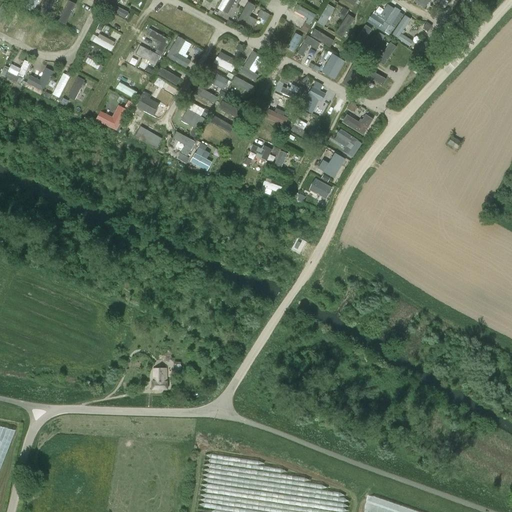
[(110,0),(107,9),(129,19),(132,13),(116,6),(118,0),(110,0)]
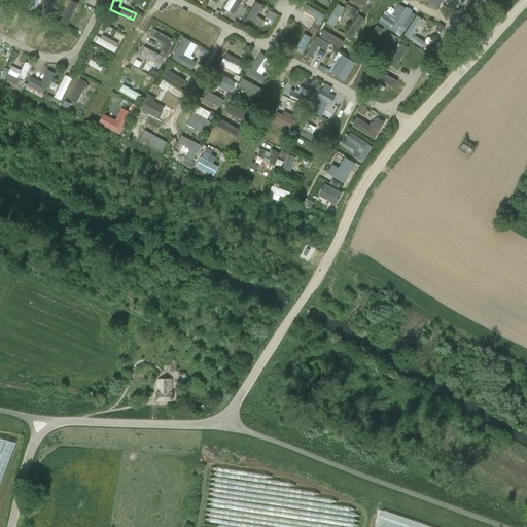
[(426,0),(426,1),(445,11),(450,0),(457,0),(461,2),(462,0),(426,0)]
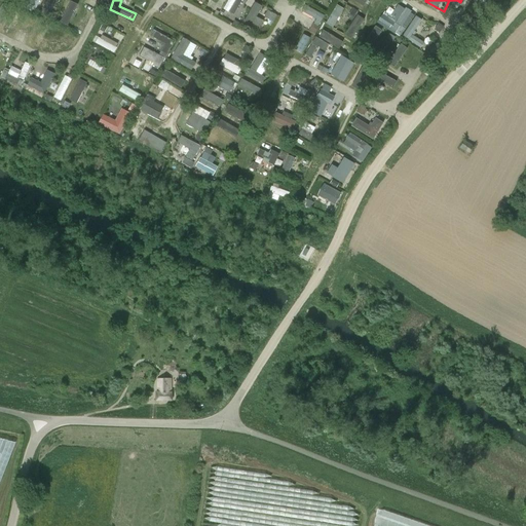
[(263,30),(265,23),(272,25),(277,11),(253,3),(246,23),(263,30)]
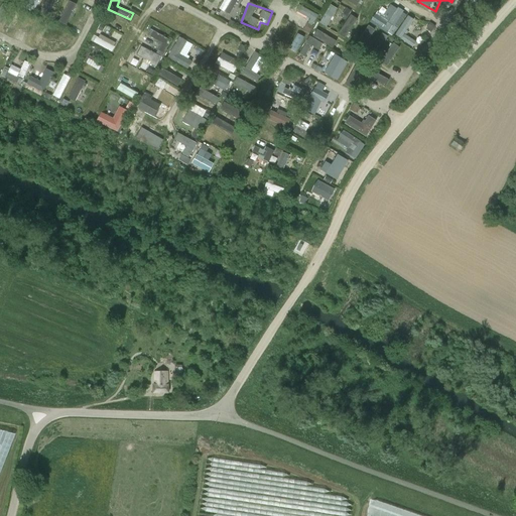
[(329,3),(321,23),(330,26),(337,6),(329,3)]
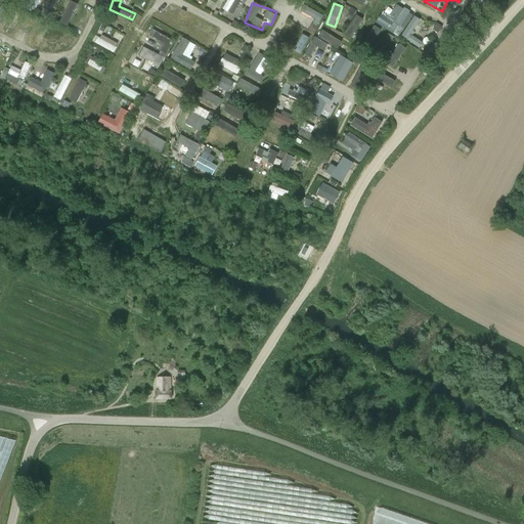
[(383,10),(376,23),(423,48),(426,43),(417,38),(421,32),(432,38),(435,32),(429,29),(431,25),(395,4),(390,14),(383,10)]
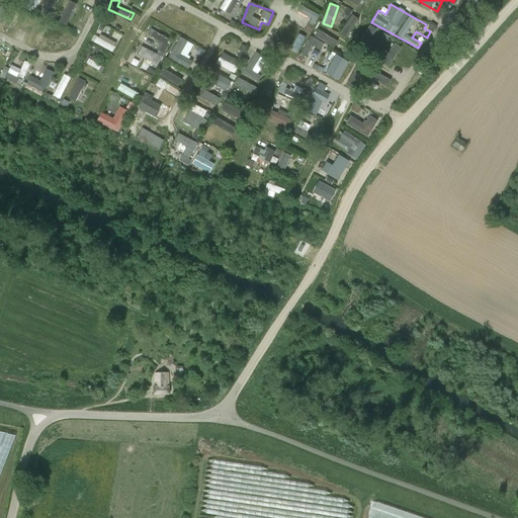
[(303,5),(299,11),(311,17),(305,29),(311,32),(321,15),(303,5)]
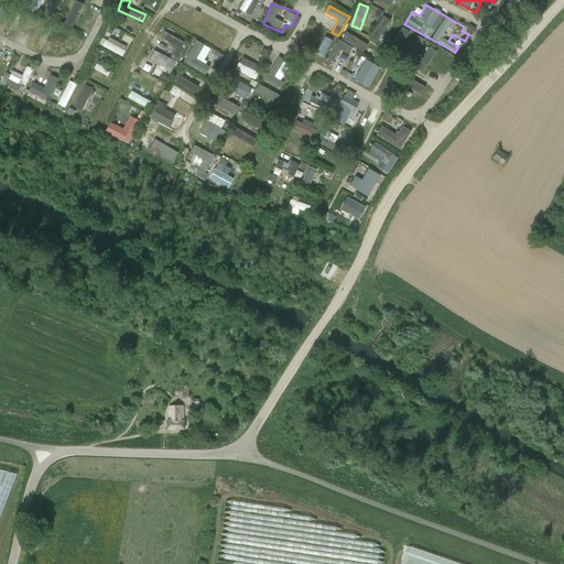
[(0,15),(0,33),(1,34),(13,13),(4,8),(0,15)]
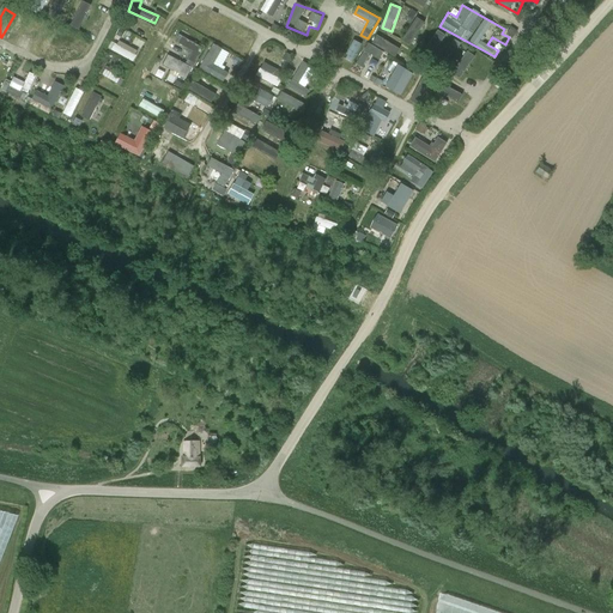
[(186,62),(193,67),(204,47),(180,34),(175,41),(193,50),(186,62)]
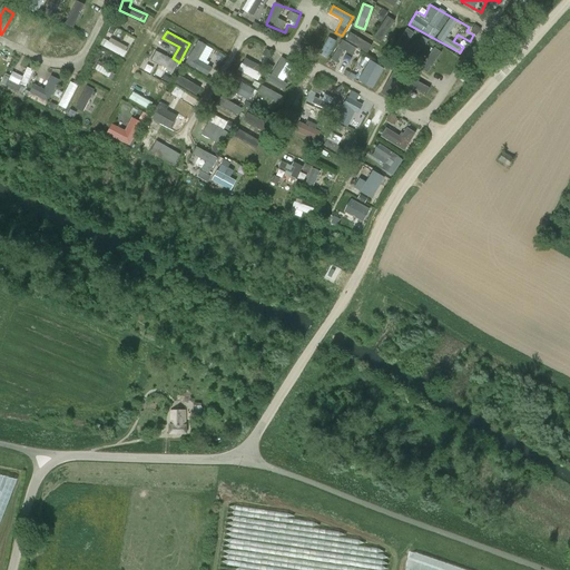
[(104,47),(125,57),(129,47),(108,37),(104,47)]
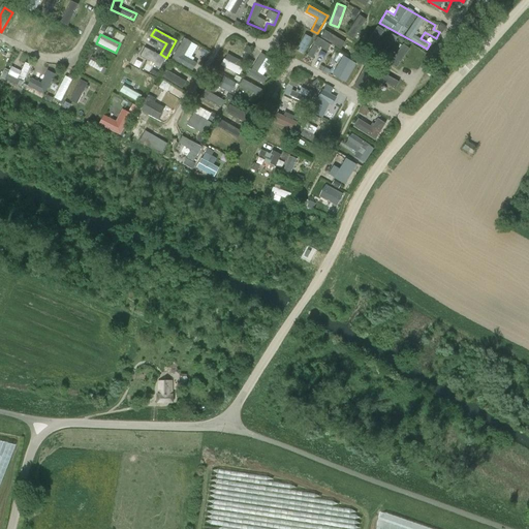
[(314,58),(319,48),(328,53),(332,44),(317,36),(308,54),(314,58)]
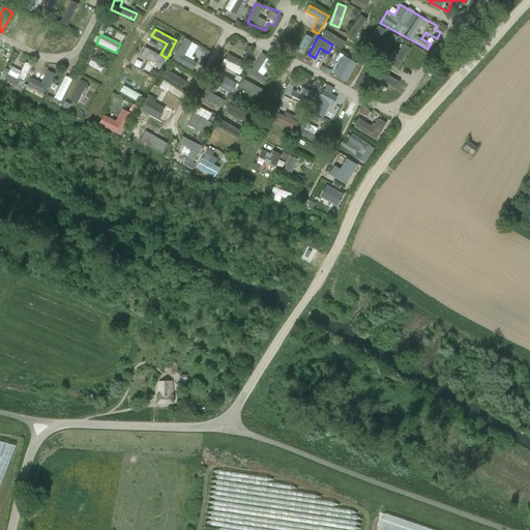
[(193,70),(200,59),(194,56),(199,46),(184,37),(172,59),(193,70)]
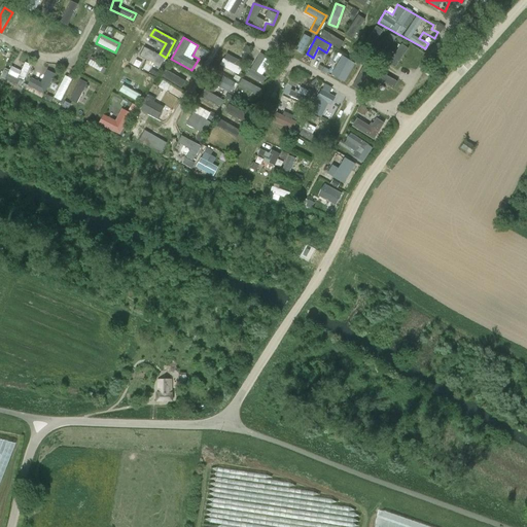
[(161,66),(165,57),(144,46),(140,56),(161,66)]
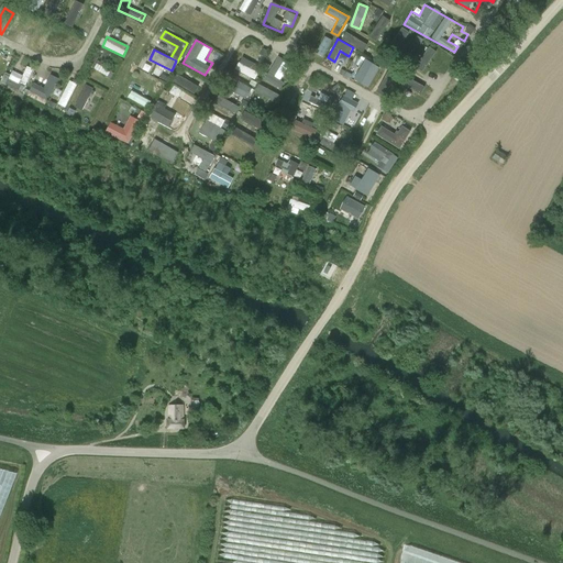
[(277,56),(264,80),(278,88),(290,64),(277,56)]
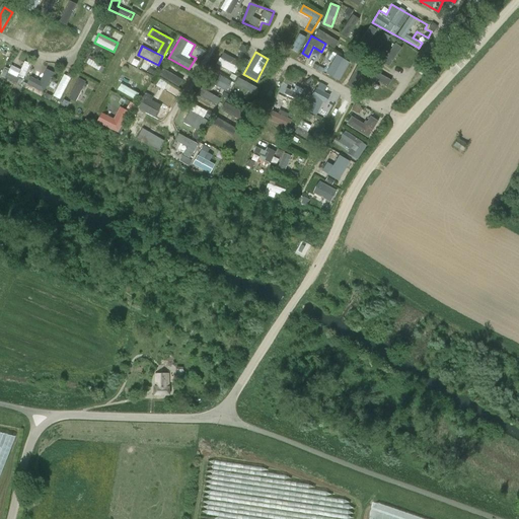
[(217,65),(234,72),(239,60),(222,53),(217,65)]
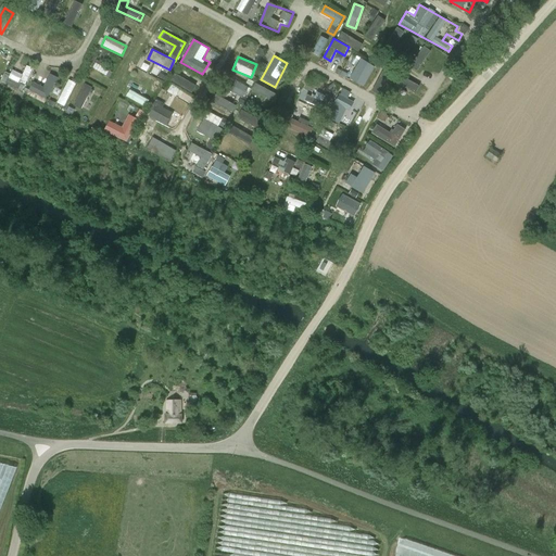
[(91,65),(109,76),(112,72),(93,60),(91,65)]
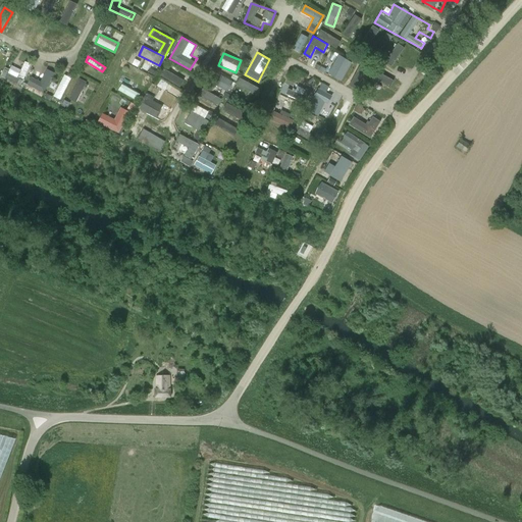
[(16,68),(5,65),(1,77),(22,85),(30,62),(23,60),(18,76),(14,74),(16,68)]
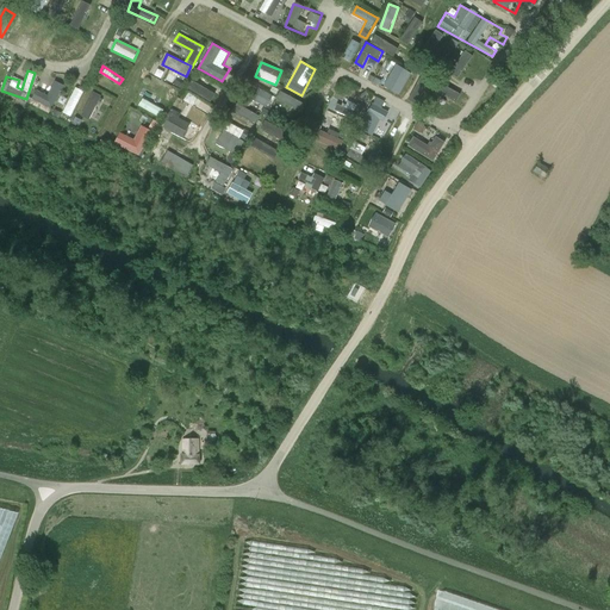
[(385,87),(410,97),(417,78),(402,70),(399,75),(392,72),(385,87)]
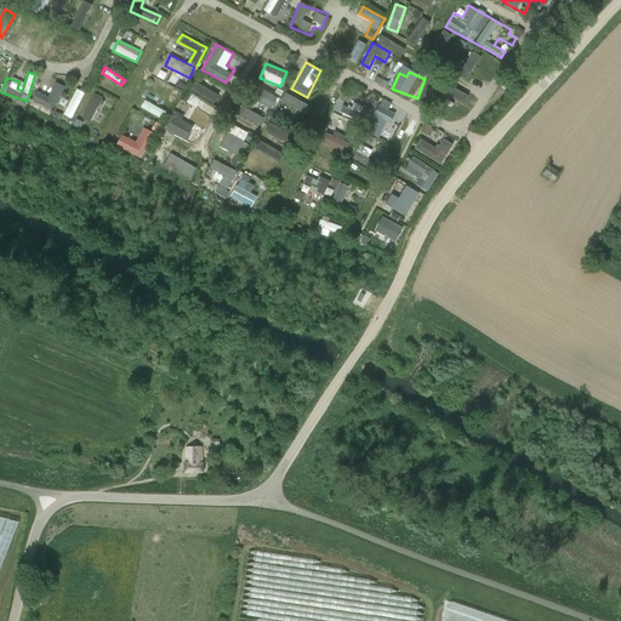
[(55,81),(47,96),(36,90),(30,102),(51,113),(64,86),(55,81)]
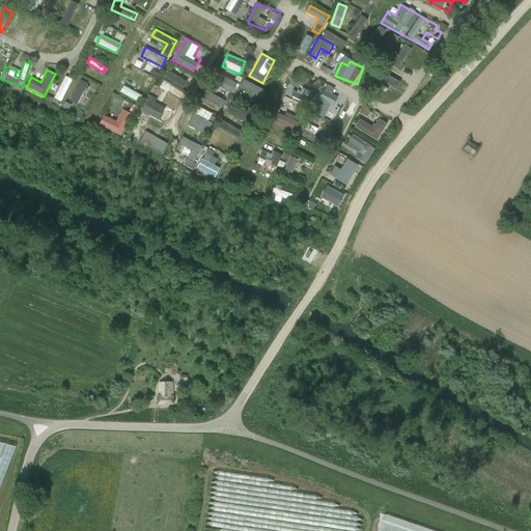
[(233,94),(239,83),(221,74),(215,85),(233,94)]
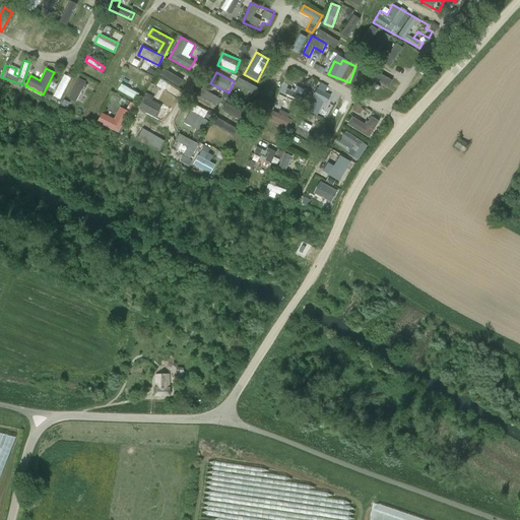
[(53,95),(60,100),(71,77),(64,73),(53,95)]
